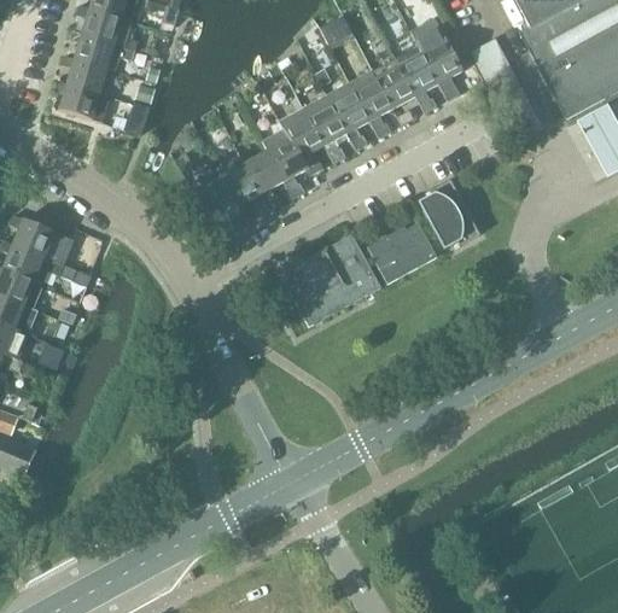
[(91,0),(88,7),(122,17),(127,0),(91,0)]
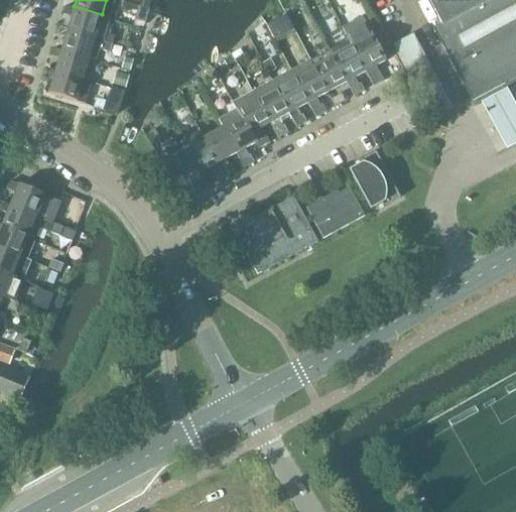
[(433,26),(450,56),(496,31),(515,68),(515,0),(430,0),(442,21),(433,26)]
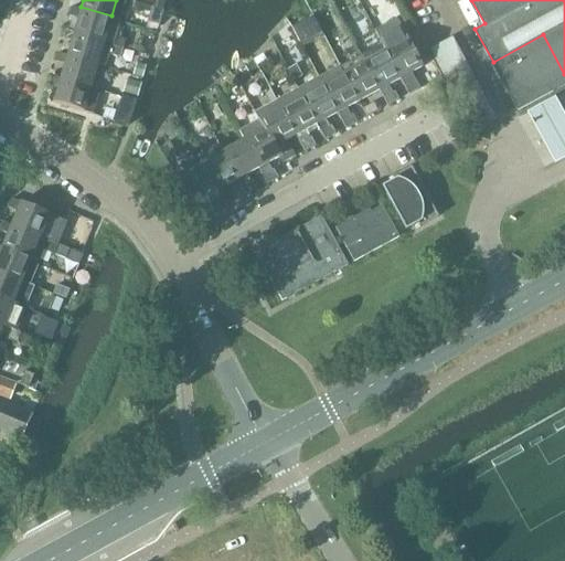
[(78,16),(74,29),(123,43),(127,29),(117,25),(119,18),(112,16),(81,7),(72,3),(70,12),(78,16)]
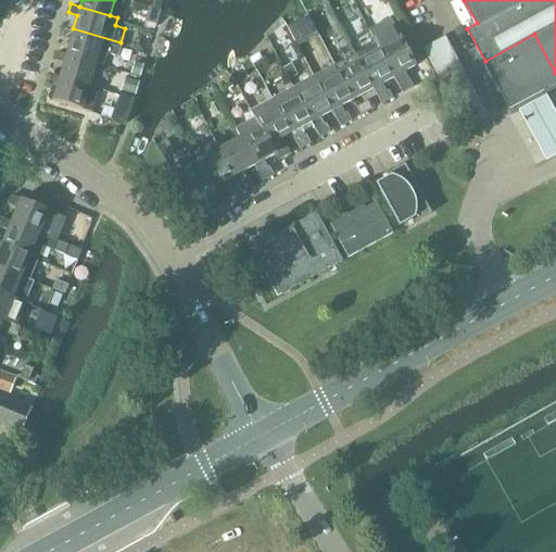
[(373,35),(375,40),(393,74),(402,89),(413,84),(408,75),(406,76),(403,70),(416,62),(397,28),(396,28),(393,23),(389,20),(383,21),(377,25),(373,28),(373,35)]
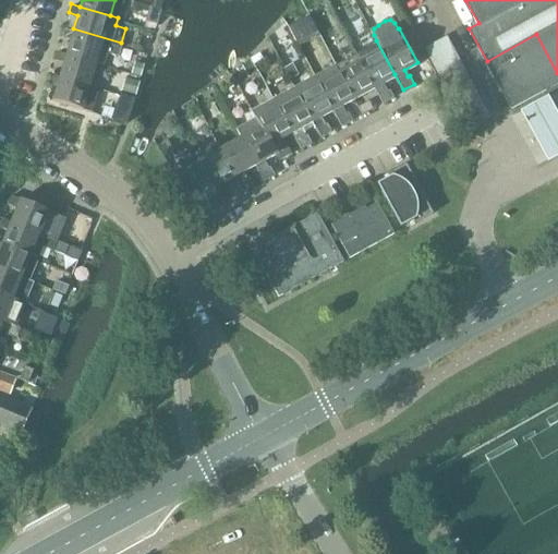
[(71,37),(67,51),(96,60),(100,46),(107,48),(107,50),(119,53),(121,43),(73,28),(64,26),(62,35),(71,37)]
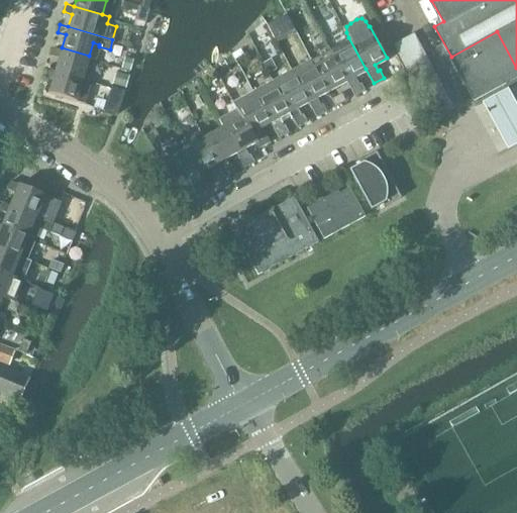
[(406,59),(426,50),(417,29),(397,37),(406,59)]
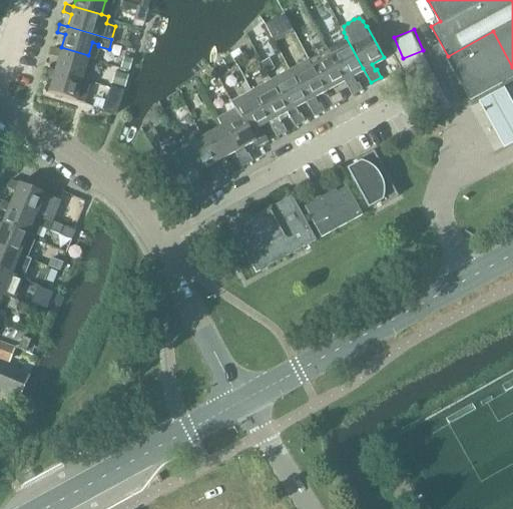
[(471,97),(512,73),(512,67),(493,31),(448,56),(471,97)]
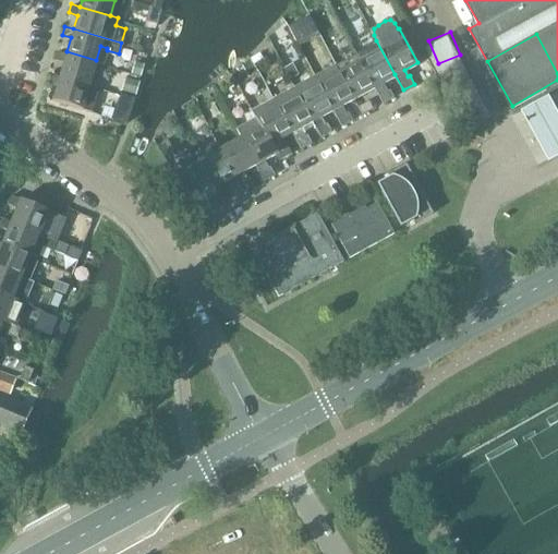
[(376,40),(356,51),(374,86),(383,100),(393,95),(389,86),(387,87),(384,81),(395,74),(376,40)]
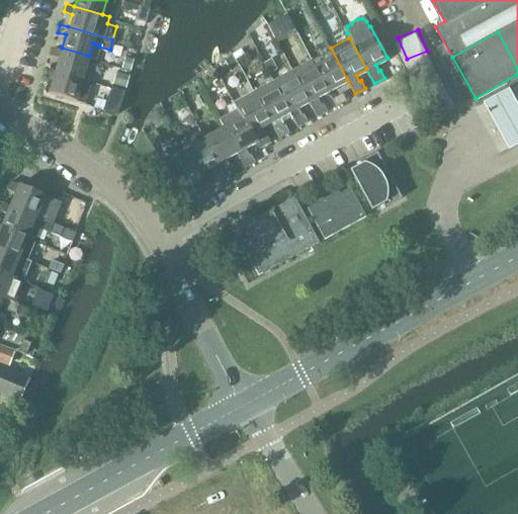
[(59,56),(56,69),(83,77),(89,56),(62,48),(54,46),(52,54),(59,56)]
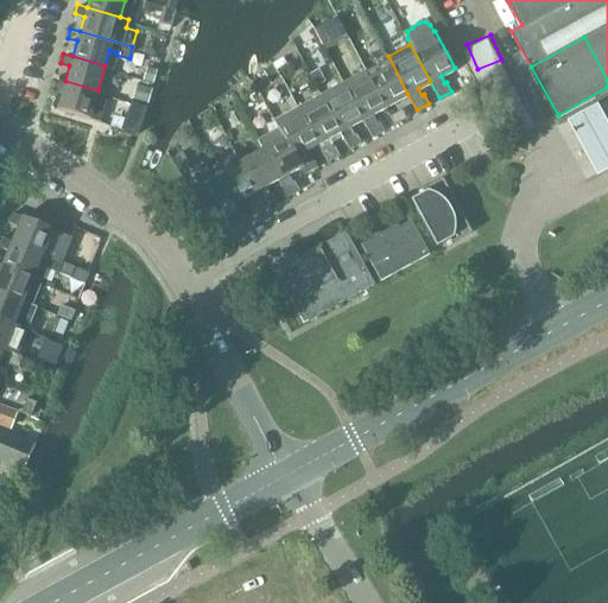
[(388,56),(366,68),(386,106),(407,94),(388,56)]
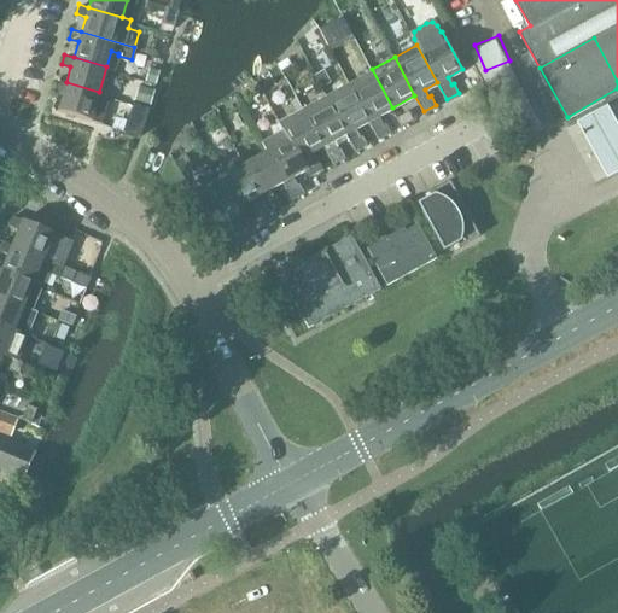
[(372,69),(349,81),(369,120),(378,136),(390,129),(385,121),(383,122),(379,114),(392,107),(372,69)]
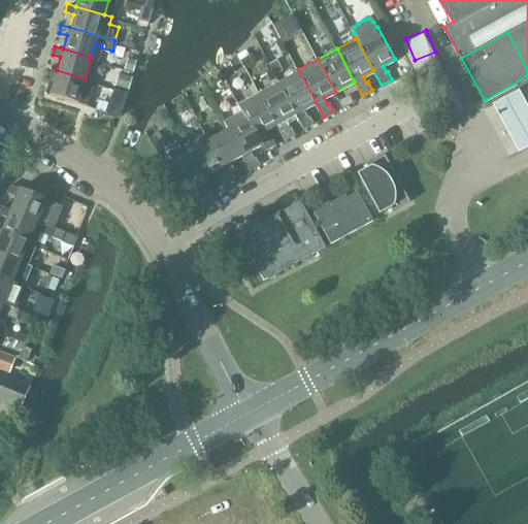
[(57,70),(48,67),(45,75),(54,78),(50,93),(87,104),(93,82),(85,78),(57,70)]
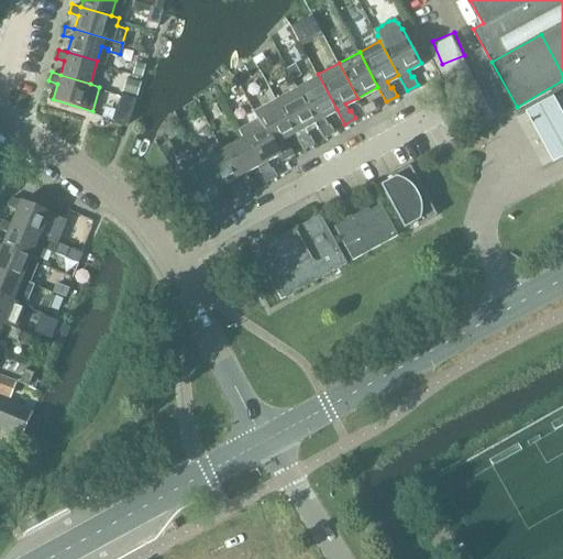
[(296,86),(316,120),(323,135),(334,130),(330,121),(328,122),(324,116),(337,109),(318,74),(296,86)]
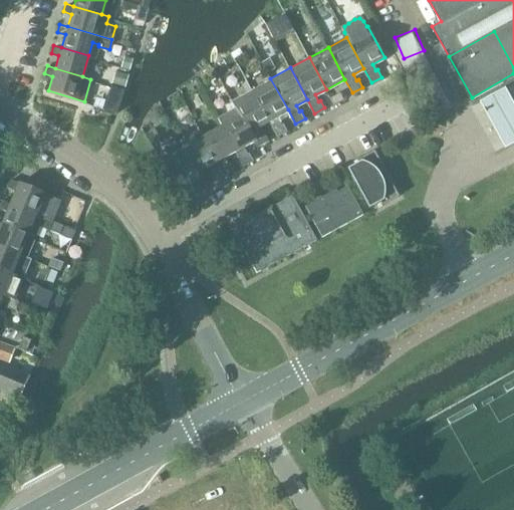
[(270,78),(252,88),(269,120),(276,134),(286,129),(282,120),(280,121),(277,115),(288,109),(270,78)]
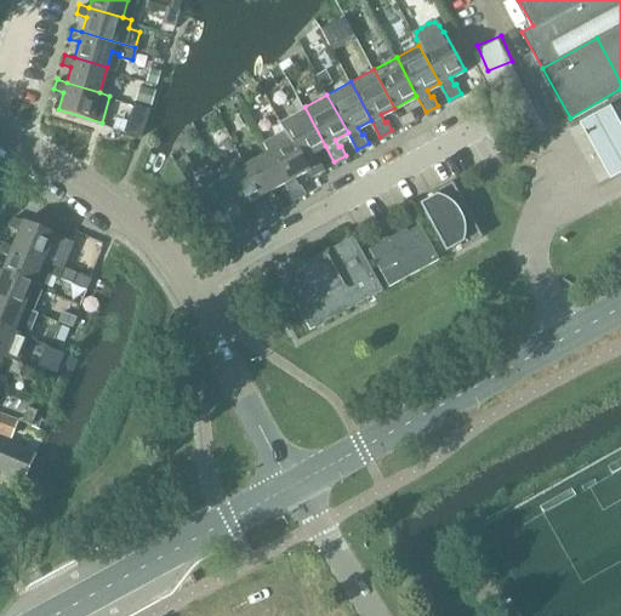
[(125,129),(141,133),(149,106),(134,101),(125,129)]
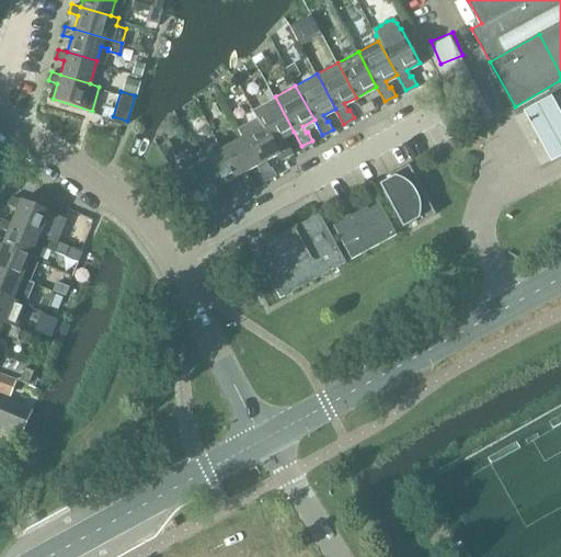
[(547,95),(519,111),(525,121),(534,136),(541,149),(548,162),(560,155),(560,121),(552,105),(547,95)]
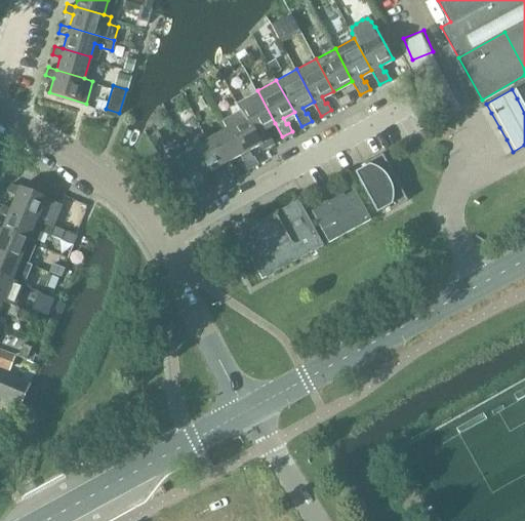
[(237,102),(240,108),(259,143),(260,142),(264,147),(274,142),(270,133),(267,135),(264,128),(275,123),(257,90),(237,102)]
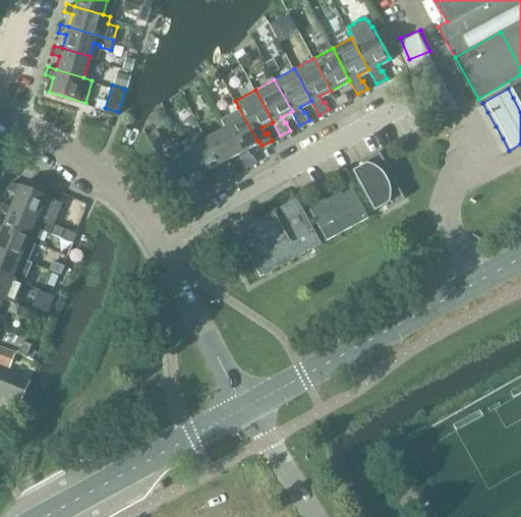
[(334,97),(338,104),(348,99),(344,91),(334,97)]
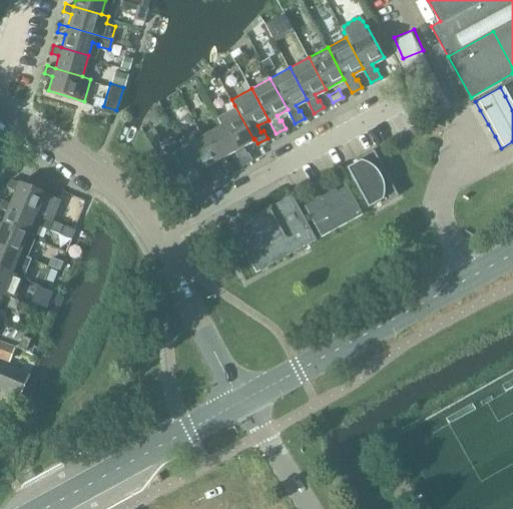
[(216,115),(221,124),(235,149),(242,163),(252,158),(248,150),(246,151),(243,144),(253,139),(234,105),(216,115)]
